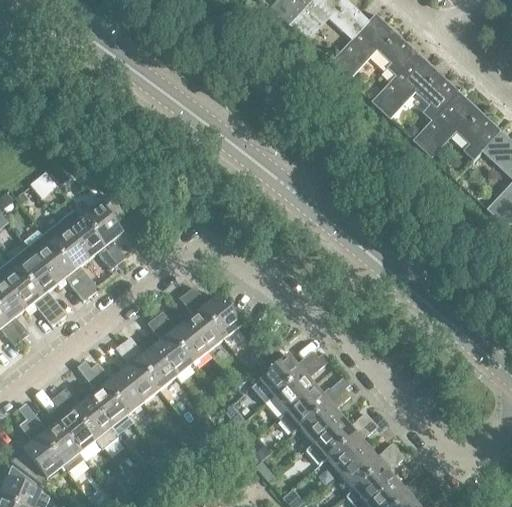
[(288,23),(309,0),(283,0),(274,10),(288,23)]
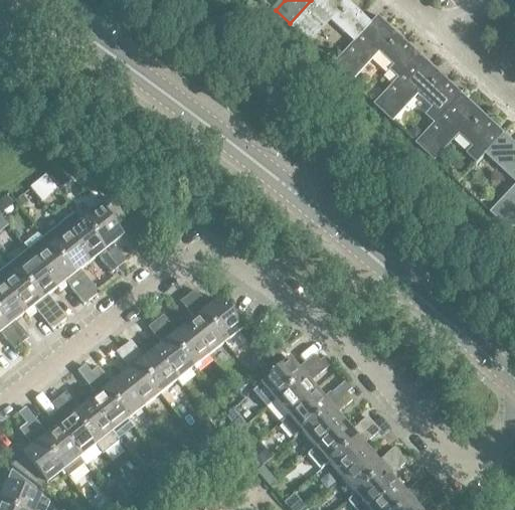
[(354,39),(372,19),(351,0),(311,0),(290,23),(305,37),(327,14),(353,38),(354,39)]
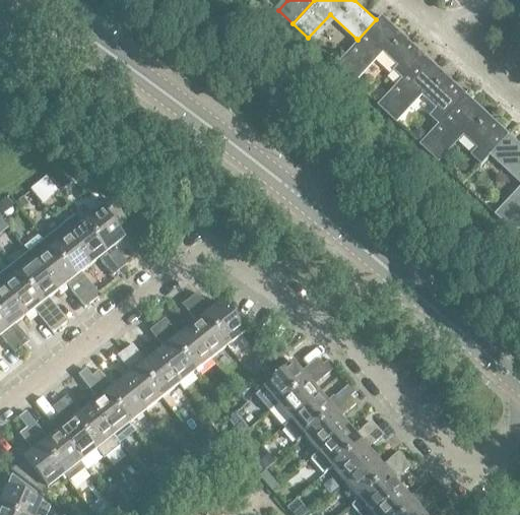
[(394,67),(402,75),(424,52),(382,13),(376,19),(358,40),(356,39),(334,63),(349,77),(379,46),(397,63),(394,67)]
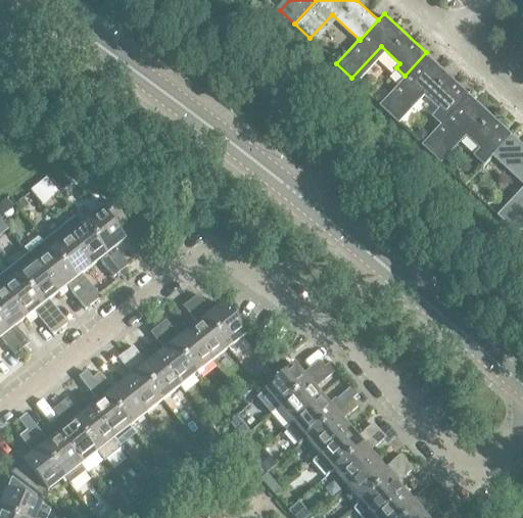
[(398,122),(399,121),(425,93),(440,106),(433,113),(440,121),(449,110),(450,111),(469,92),(426,52),(405,76),(379,103),(394,118),(398,122)]
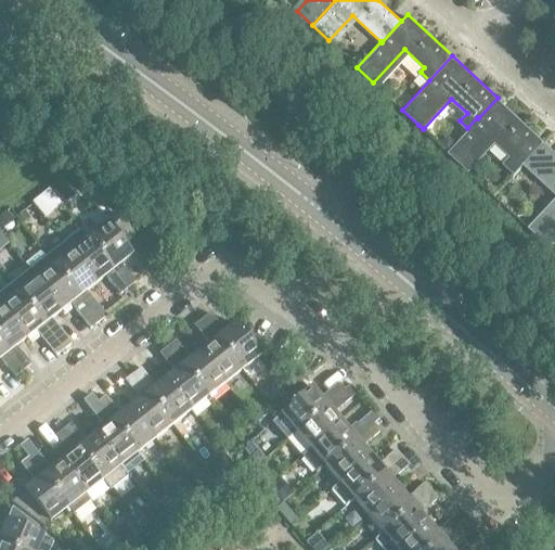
[(468,170),(495,141),(511,154),(503,162),(515,173),(523,164),(521,163),(543,140),(498,98),(478,118),(477,117),(467,128),(456,140),(448,150),(447,151),(468,170)]
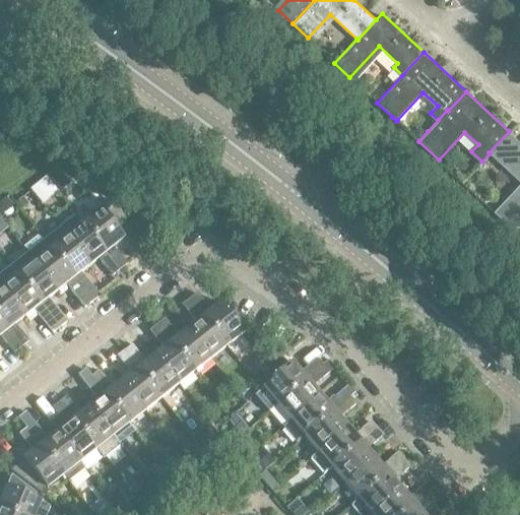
[(411,133),(419,140),(428,131),(420,124),(411,133)]
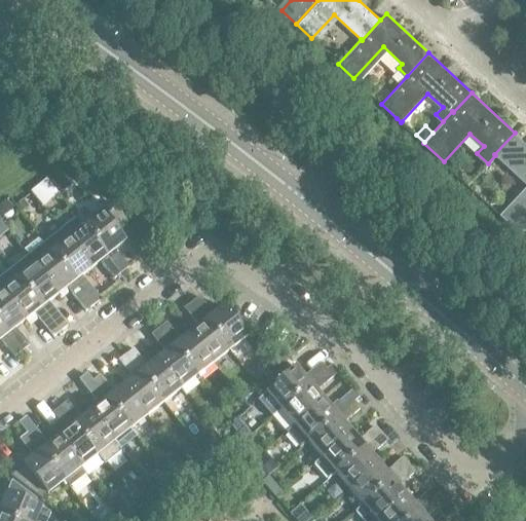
[(511,201),(499,213),(519,231),(525,223),(525,143),(515,133),(494,154),(495,155),(525,183),(525,193),(515,206),(511,201)]
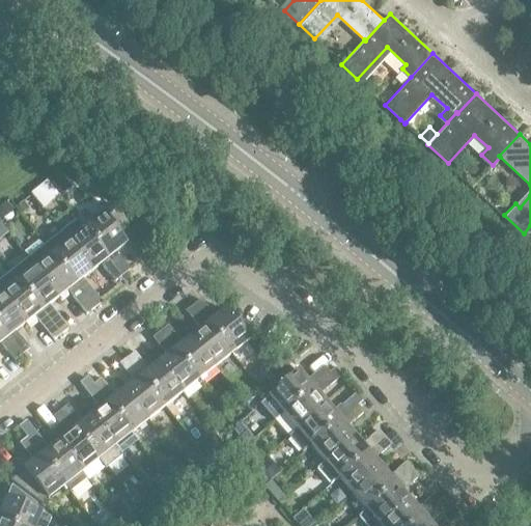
[(32,186),(44,201),(58,191),(47,175),(32,186)]
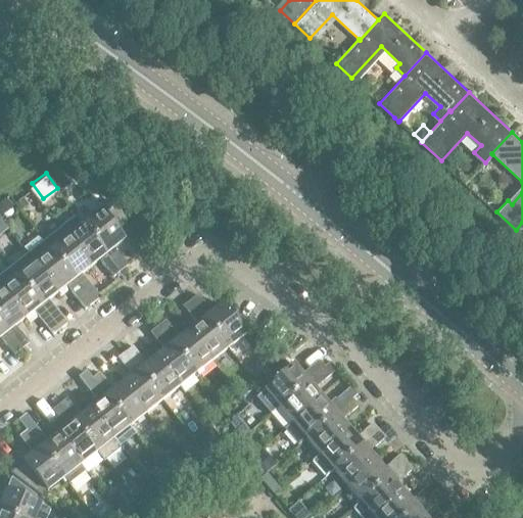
[(84,220),(121,267),(128,262),(114,244),(124,237),(116,228),(126,220),(109,198),(107,200),(105,198),(102,196),(98,197),(95,199),(94,203),(94,206),(96,209),(84,220)]
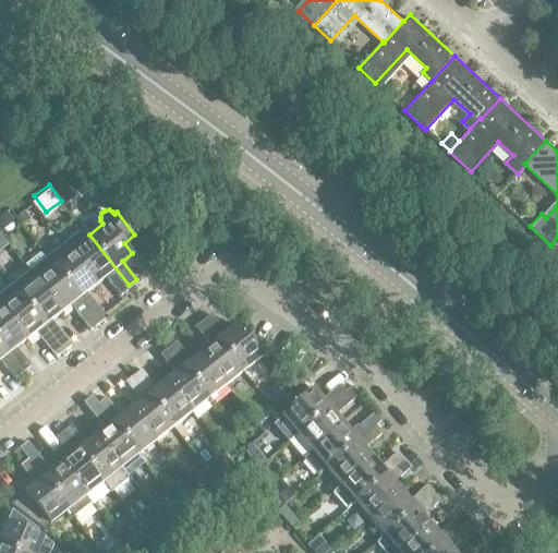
[(89,235),(82,225),(64,239),(97,280),(106,274),(120,291),(129,285),(89,235)]
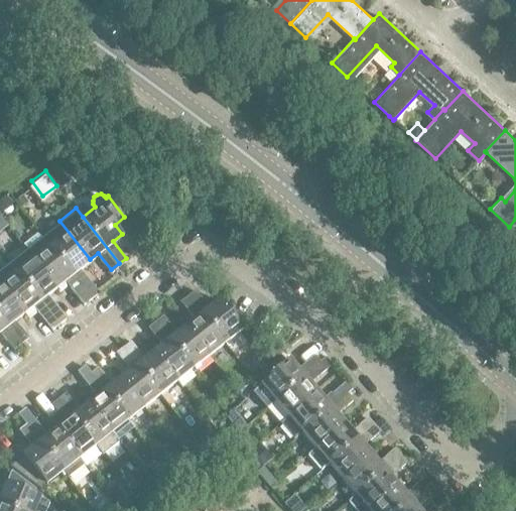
[(43,234),(91,294),(99,288),(81,266),(90,259),(59,221),(43,234)]
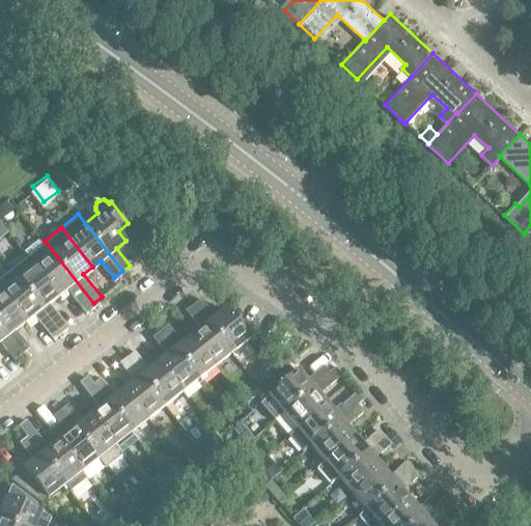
[(93,303),(45,241),(28,253),(59,293),(67,285),(86,309),(93,303)]
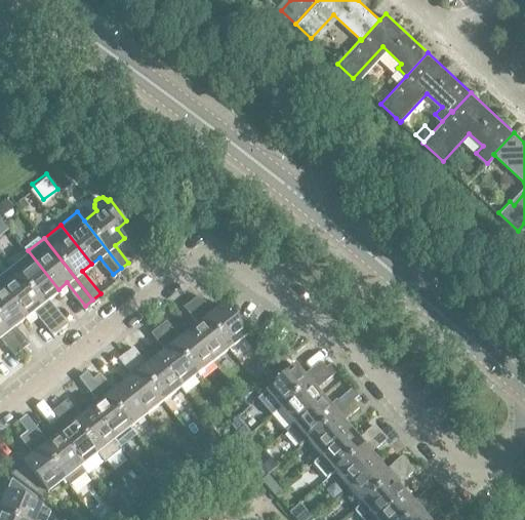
[(11,264),(59,326),(67,320),(48,296),(58,289),(28,250),(11,264)]
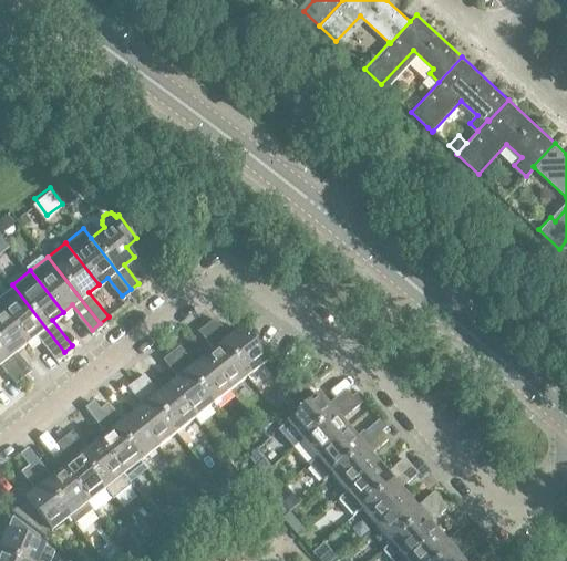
[(64,352),(12,284),(0,293),(0,305),(28,342),(38,333),(57,359),(64,352)]
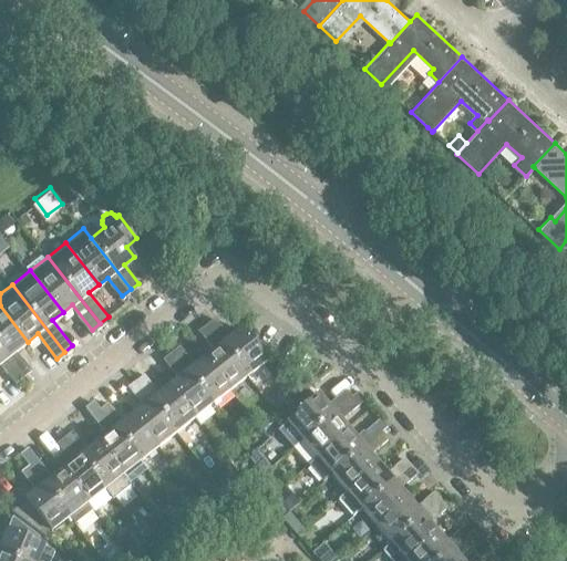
[(0,344),(23,375),(32,369),(18,350),(28,342),(0,305),(0,344)]
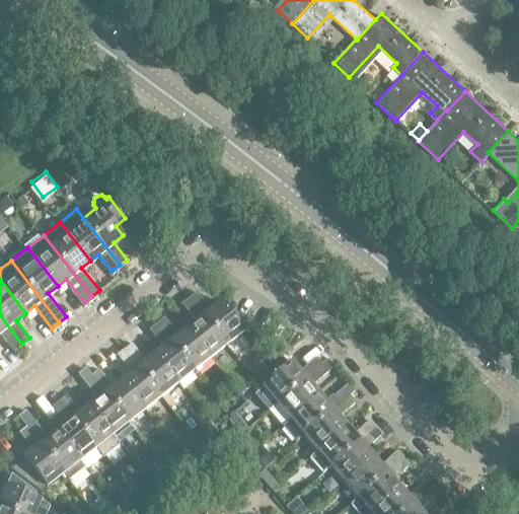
[(190,294),(227,342),(243,328),(218,296),(208,304),(196,289),(190,294)]
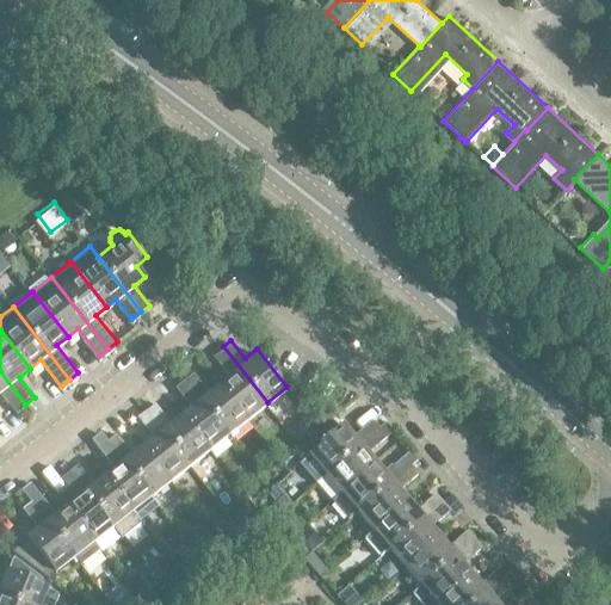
[(267,402),(223,346),(214,353),(228,372),(218,381),(248,418),(267,402)]
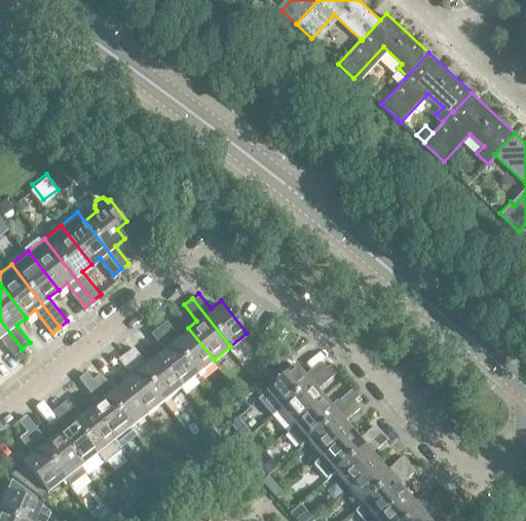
[(159,325),(196,373),(214,360),(188,328),(179,335),(166,319),(159,325)]
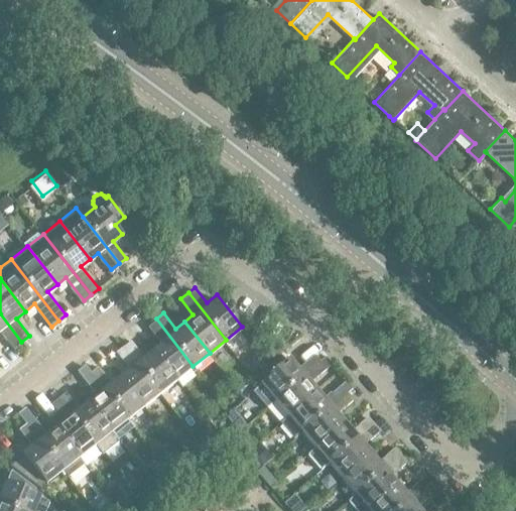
[(0,331),(1,331),(14,347),(21,342),(0,313),(0,331)]
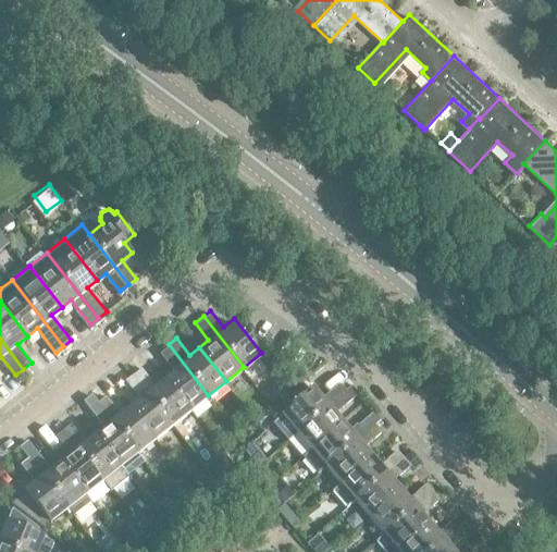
[(208,395),(169,344),(160,351),(174,368),(164,376),(190,409),(208,395)]
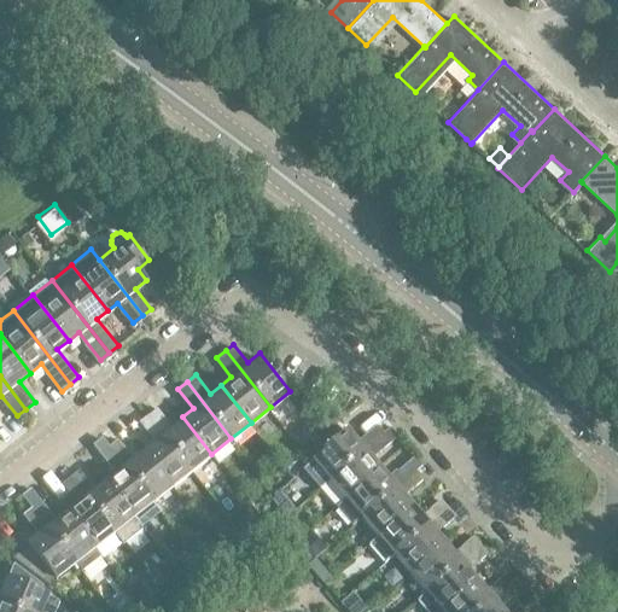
[(211,454),(182,417),(172,425),(157,407),(149,413),(192,468),(211,454)]
